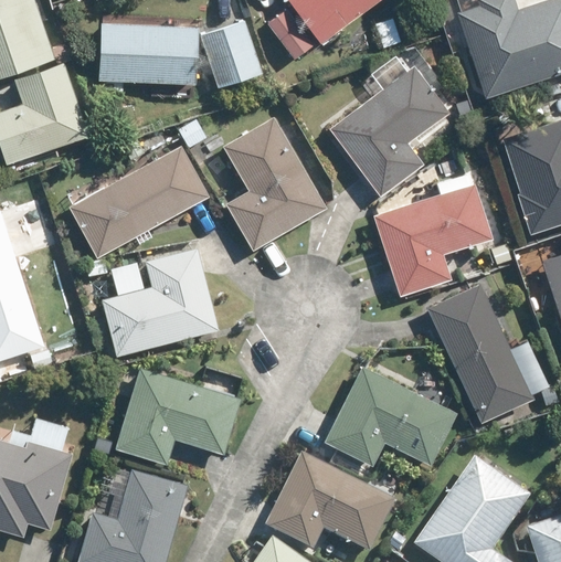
[(0,0),(0,75),(53,57),(33,0),(0,0)]
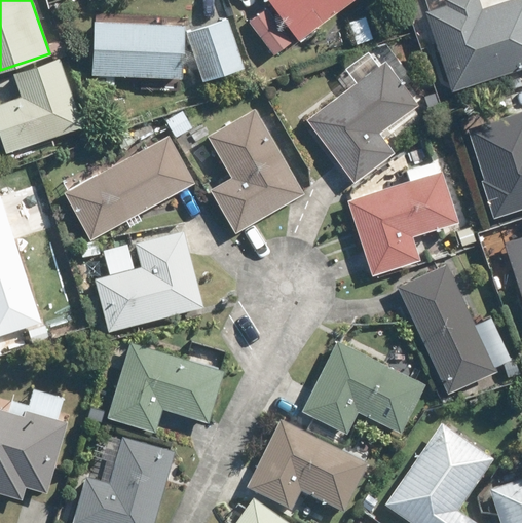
[(267,0),(297,40),(351,0),(267,0)]
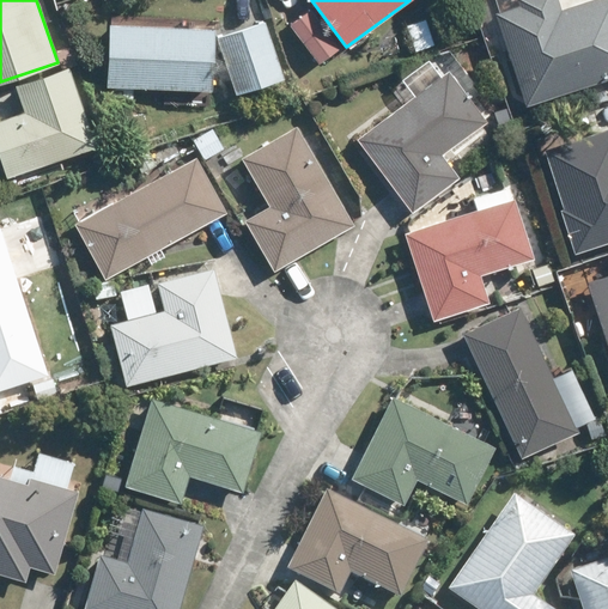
[(516,0),(518,6),(496,13),(523,108),(558,98),(607,83),(607,0),(589,0),(559,8),(557,0),(516,0)]
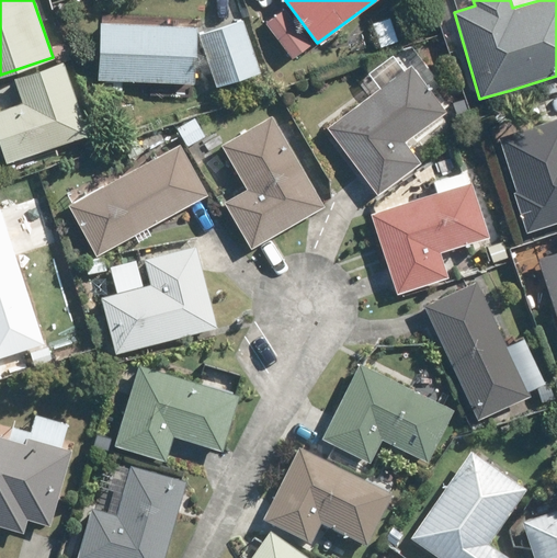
[(266,25),(293,59),(310,45),(284,11),(266,25)]
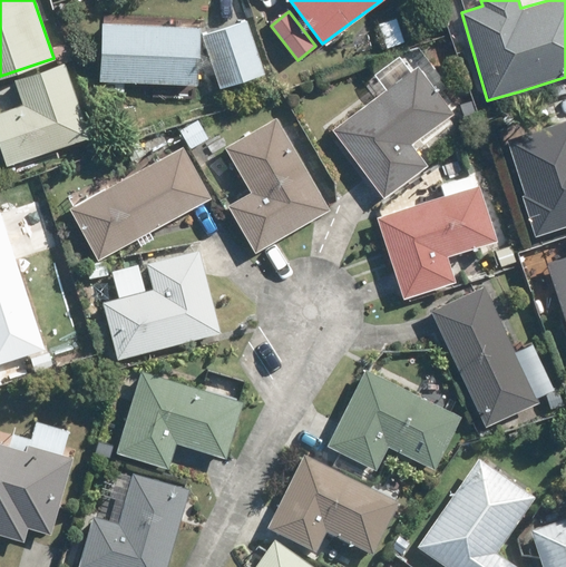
[(397,19),(380,26),(388,49),(405,44),(397,19)]
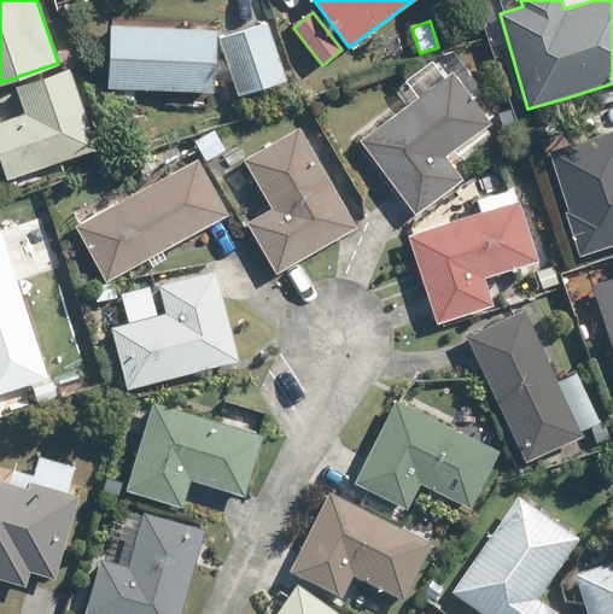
[(286,80),(266,22),(219,37),(239,95),(286,80)]
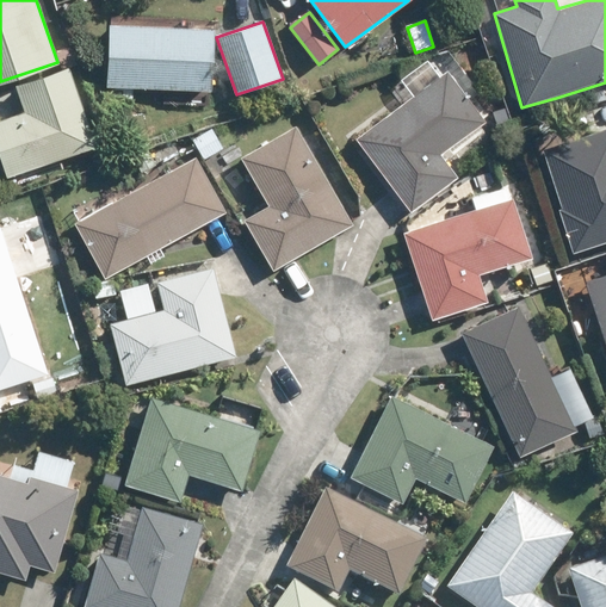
[(210,30),(105,26),(103,88),(110,88),(110,101),(129,101),(129,90),(208,92),(210,30)]
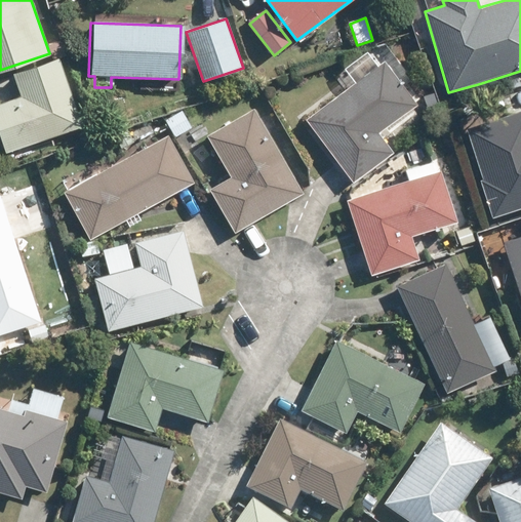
[(15,73),(24,96),(0,105),(0,131),(7,153),(83,126),(58,58),(15,73)]
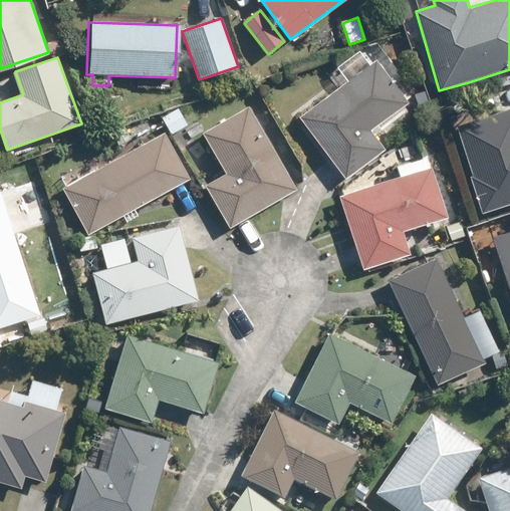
[(375,58),(300,116),(346,178),(385,150),(369,130),(408,100),(375,58)]
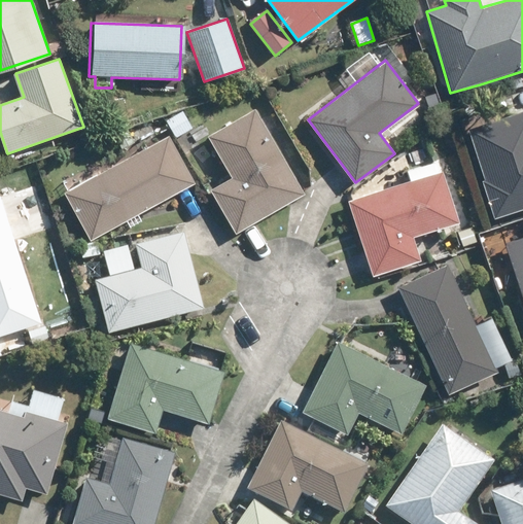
[(445,112),(440,96),(428,101),(433,116),(445,112)]
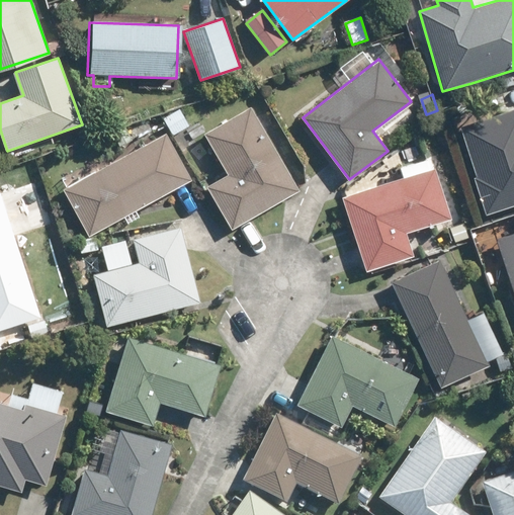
[(298,191),(250,107),(204,135),(228,175),(206,187),(232,230),(298,191)]
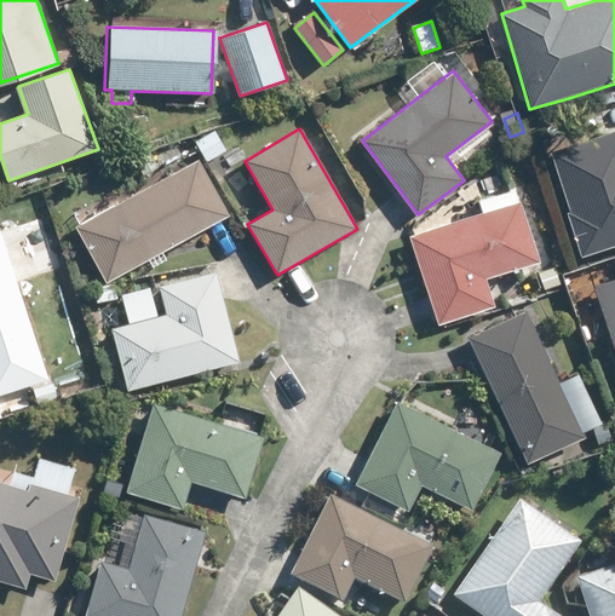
[(219,133),(197,145),(211,167),(231,155),(219,133)]
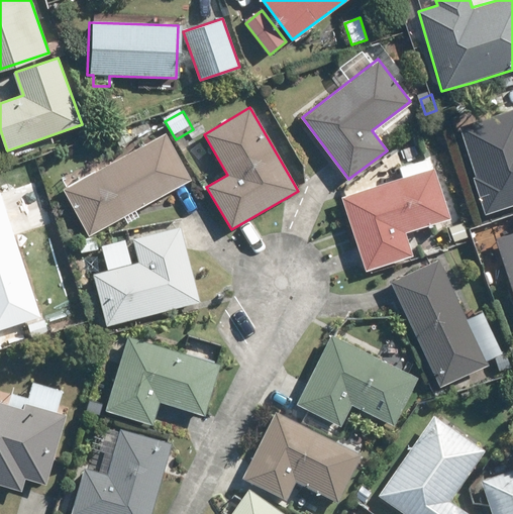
[(491,220),(512,212),(512,111),(465,129),(482,180),(478,181),(491,220)]
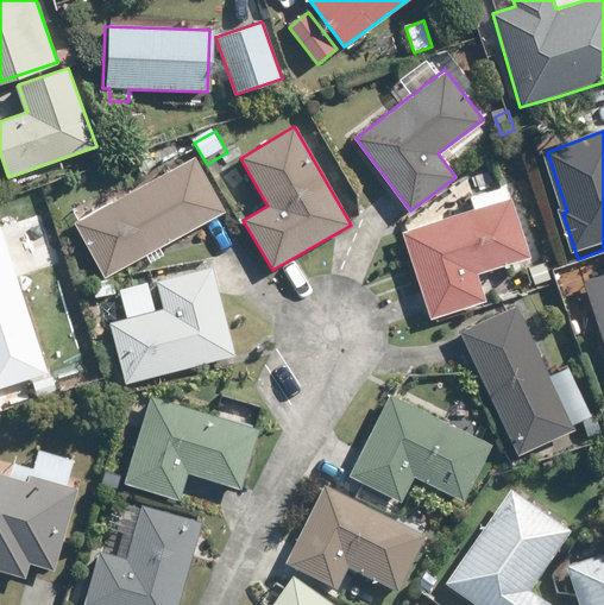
[(136,161),(145,177),(159,168),(150,152),(136,161)]
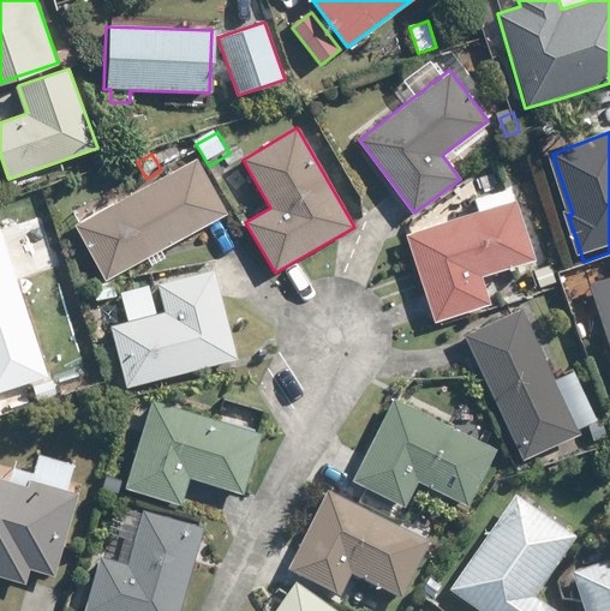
[(75,226),(106,281),(148,258),(160,251),(226,215),(195,159),(75,226)]
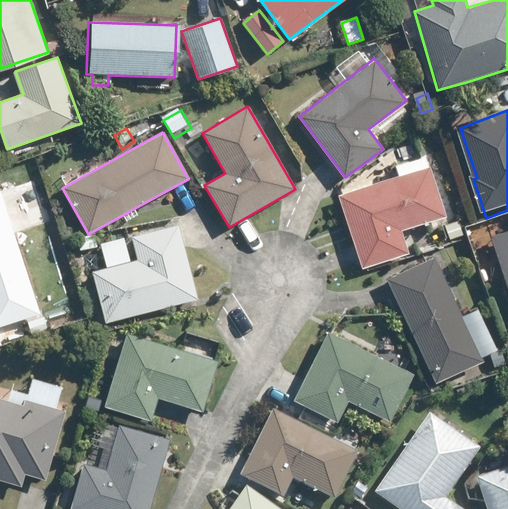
[(338,197),(363,268),(407,252),(400,231),(444,216),(429,166),(424,168),(338,197)]
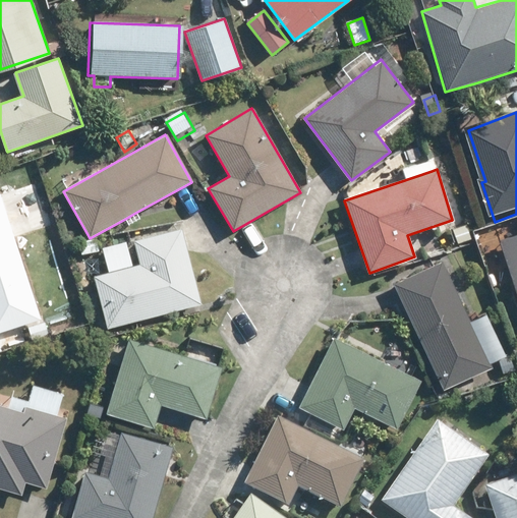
[(0,198),(0,333),(41,320),(0,198)]
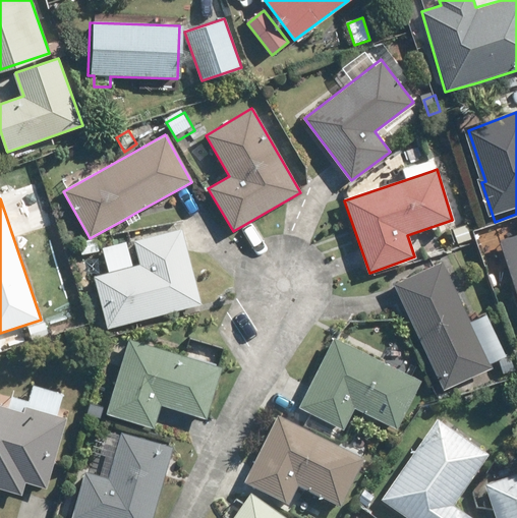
[(467,225),(452,230),(457,245),(472,239),(467,225)]
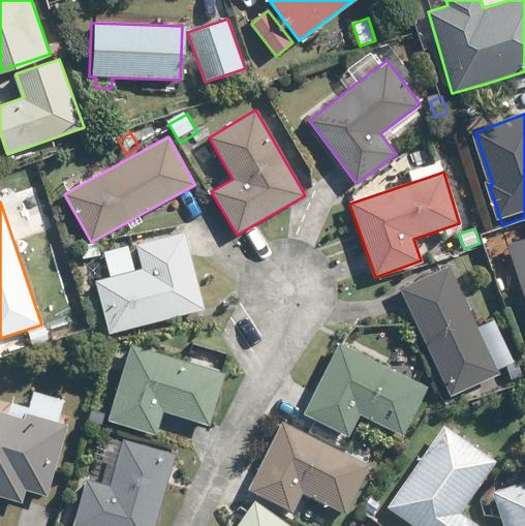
[(113,276),(95,280),(109,333),(204,309),(185,231),(136,244),(143,268),(135,270),(113,276)]
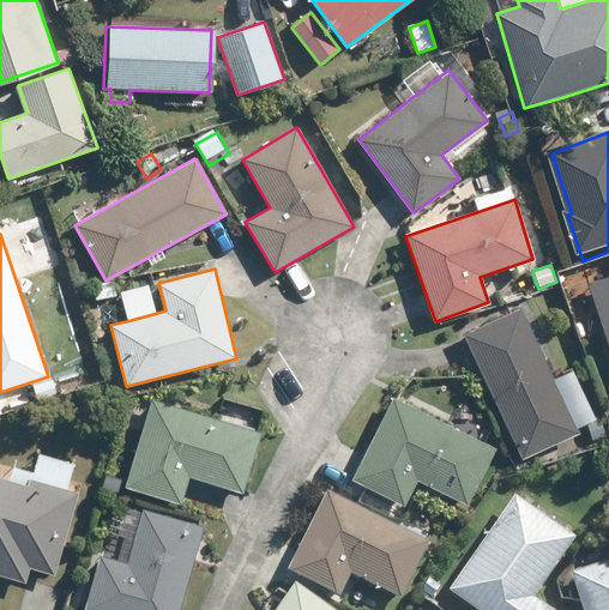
[(608,279),(594,285),(608,330),(608,279)]
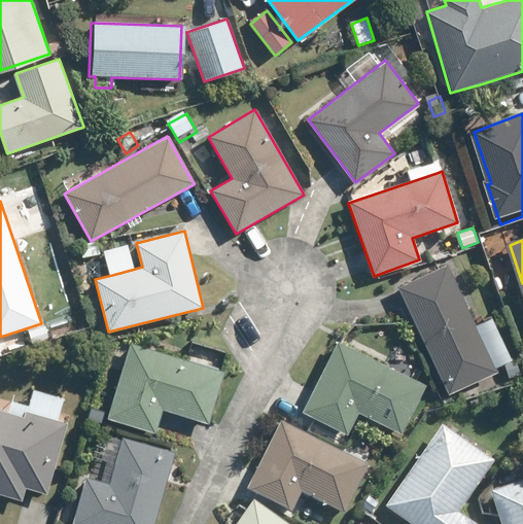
[(97,243),(79,246),(82,259),(99,256),(97,243)]
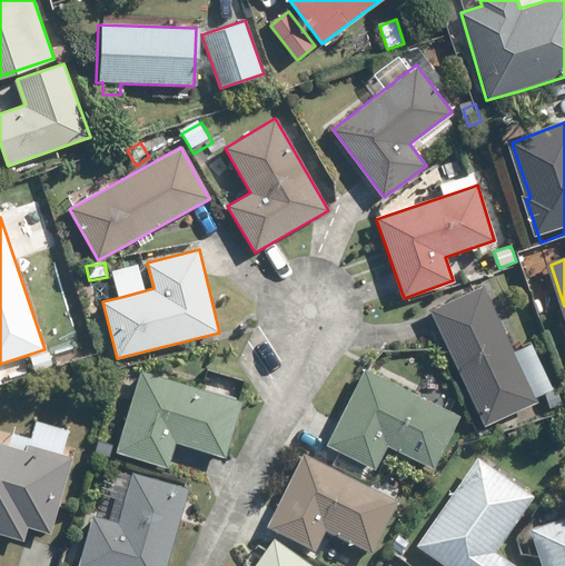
[(542,405),(486,288),(434,313),(489,430),(542,405)]
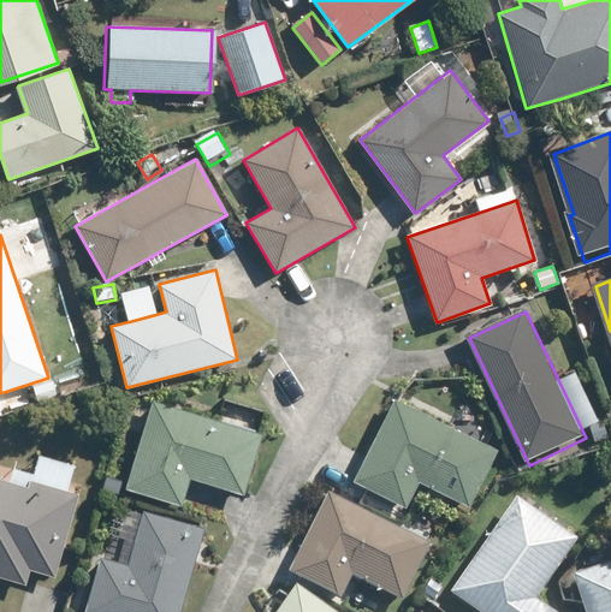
[(53,381),(33,387),(39,404),(59,398),(53,381)]
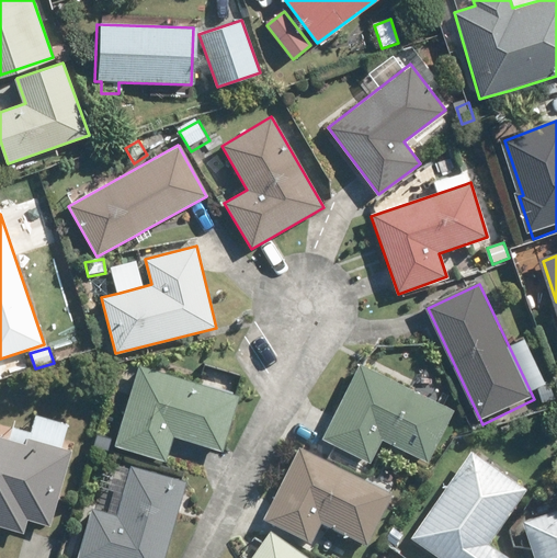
[(238,397),(140,366),(115,446),(165,462),(172,436),(220,452),(238,397)]
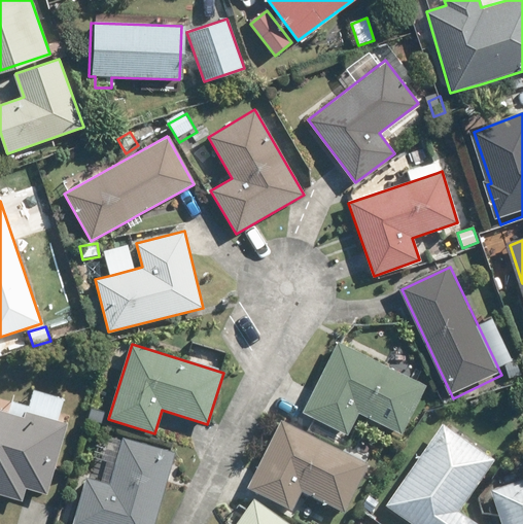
[(341,346),(306,415),(350,438),(361,415),(405,438),(428,389),(341,346)]
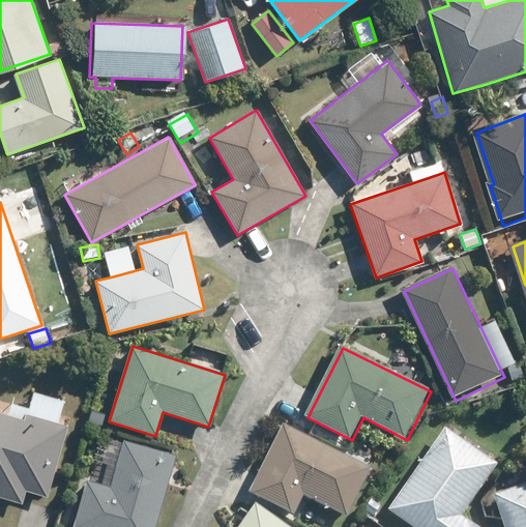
[(7,416),(0,413),(0,497),(20,503),(24,489),(47,496),(66,428),(56,425),(62,403),(35,394),(27,421),(7,416)]
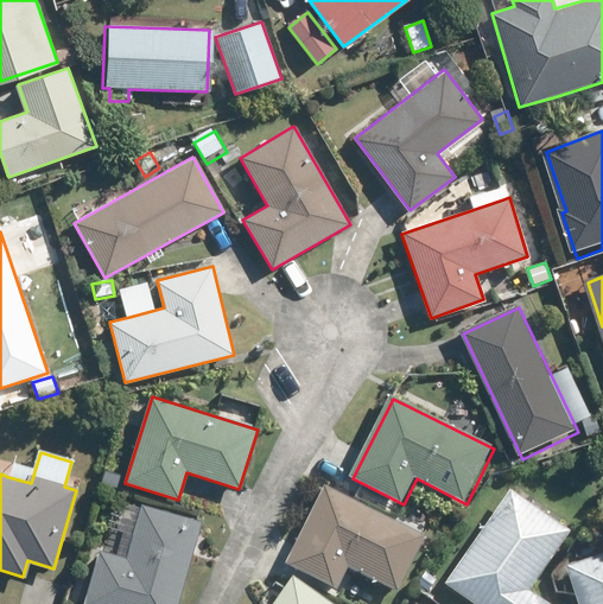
[(327,494),(290,571),(341,596),(351,576),(401,599),(429,544),(327,494)]
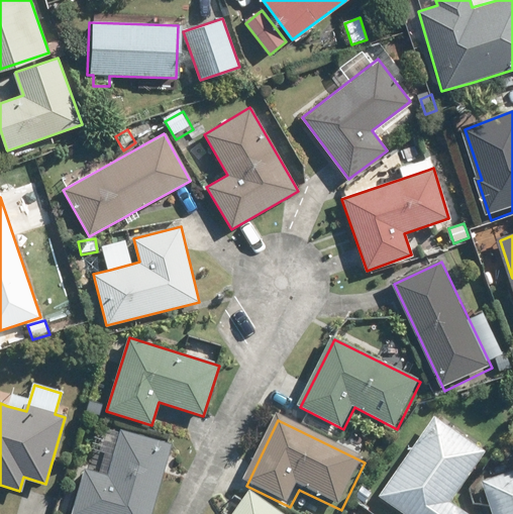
[(458,513),(452,509),(487,459),(436,424),(382,504),(396,513),(458,513)]
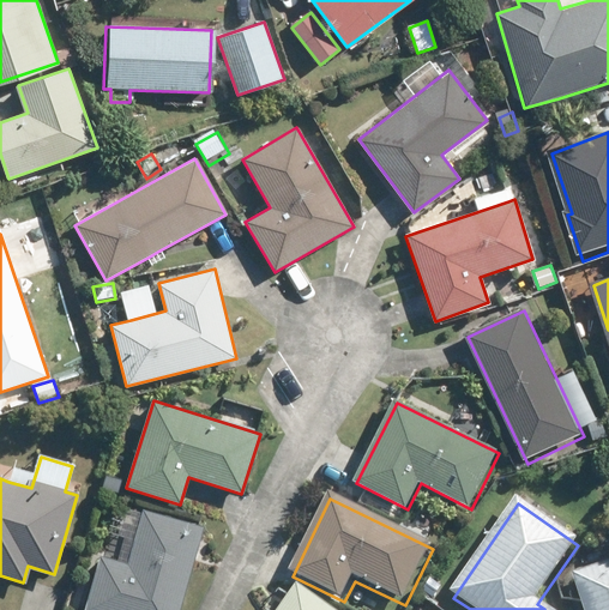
[(86,608),(86,609),(179,609),(203,527),(144,509),(128,566),(101,557),(92,584),(86,608)]
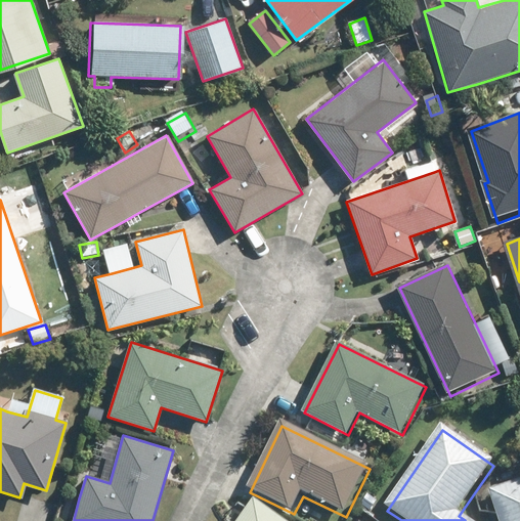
[(519,480),(488,491),(497,520),(519,520),(519,480)]
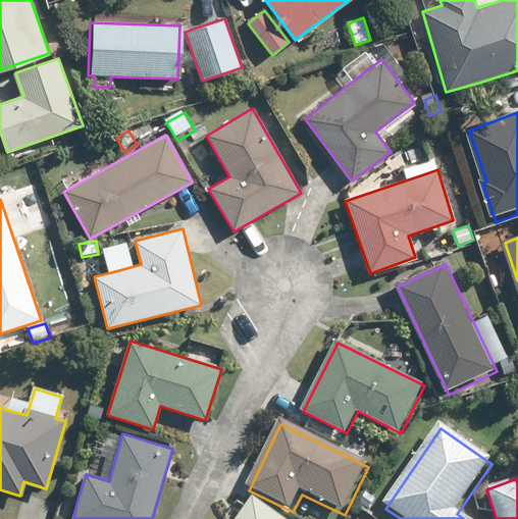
[(369,499),(363,508),(371,514),(378,505),(369,499)]
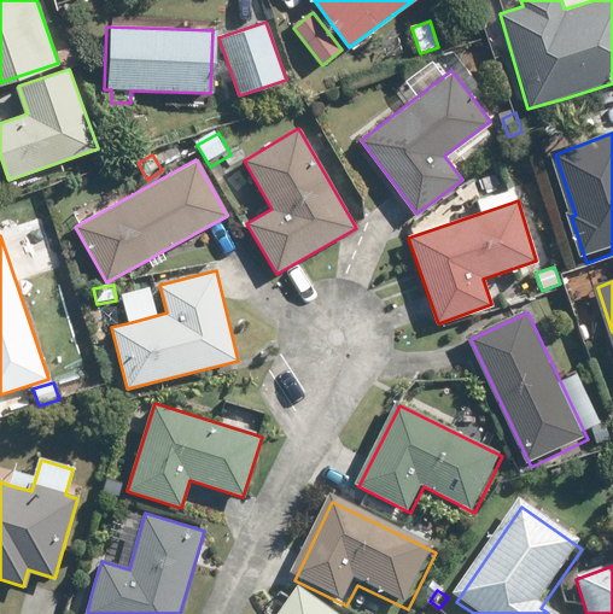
[(328,613),(302,595),(287,613),(328,613)]
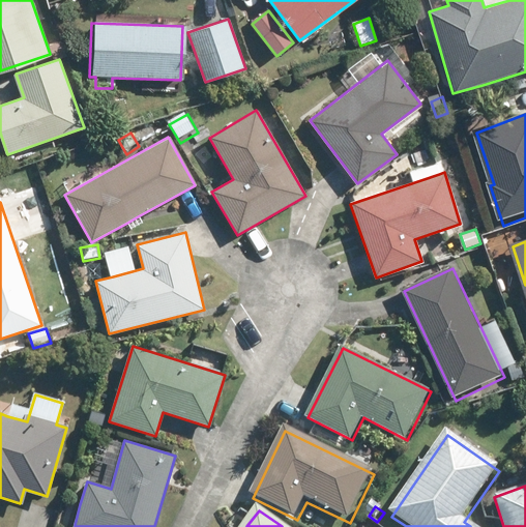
All buildings are outlined.
